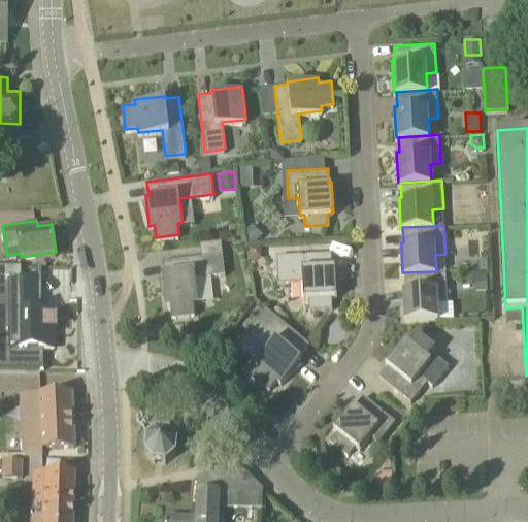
[(195,312),(193,299),(198,299),(195,275),(225,271),(223,251),(201,254),(162,258),(164,272),(162,272),(165,303),(170,302),(171,315),(195,312)]
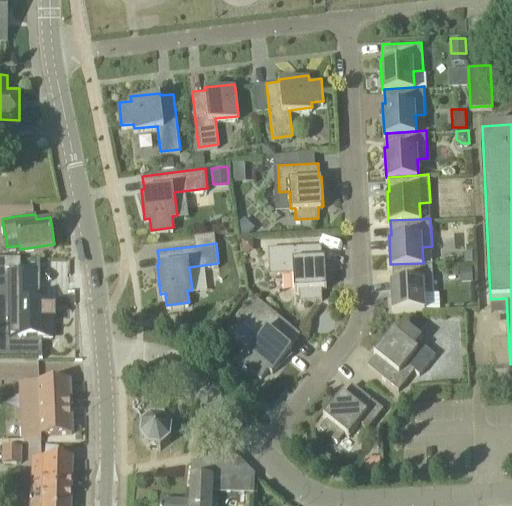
[(322,256),(322,243),(268,245),(269,272),(293,270),(294,287),(299,287),(299,299),(322,298),(322,286),(326,286),(325,256),(322,256)]
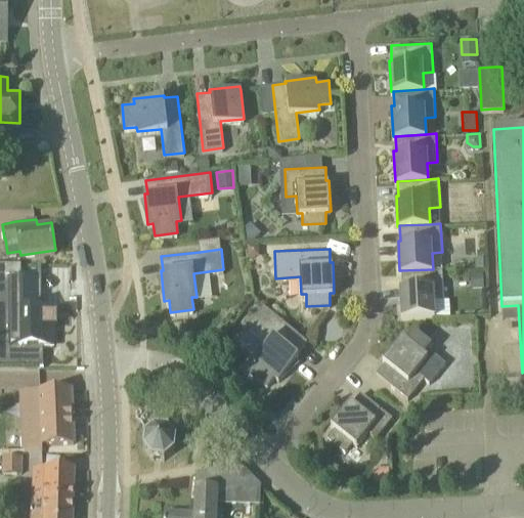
[(22,277),(20,261),(0,260),(0,277),(8,278),(8,308),(0,308),(0,341),(19,342),(52,342),(52,324),(48,324),(48,307),(37,307),(37,277),(22,277)]
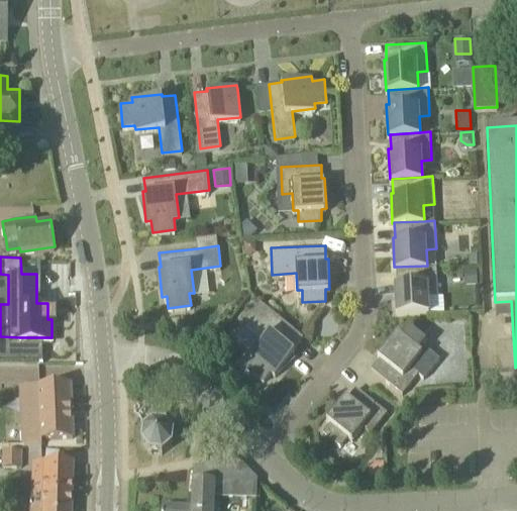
[(397,312),(429,310),(428,294),(438,293),(436,265),(427,266),(396,267),(397,282),(395,282),(397,312)]
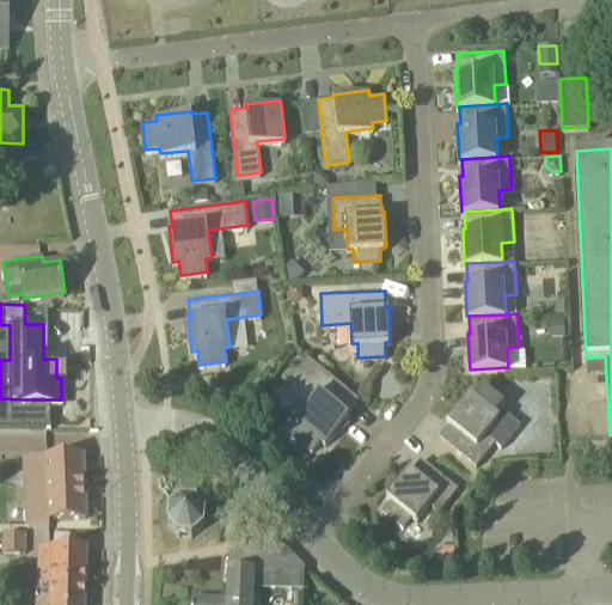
[(564,317),(550,318),(550,335),(564,335),(564,317)]
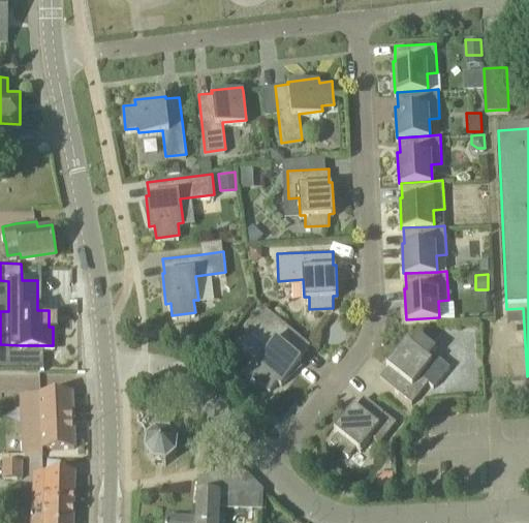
[(281,382),(301,358),(299,357),(310,342),(266,306),(249,327),(270,344),(255,361),(259,364),(252,373),(270,389),(278,379),(281,382)]
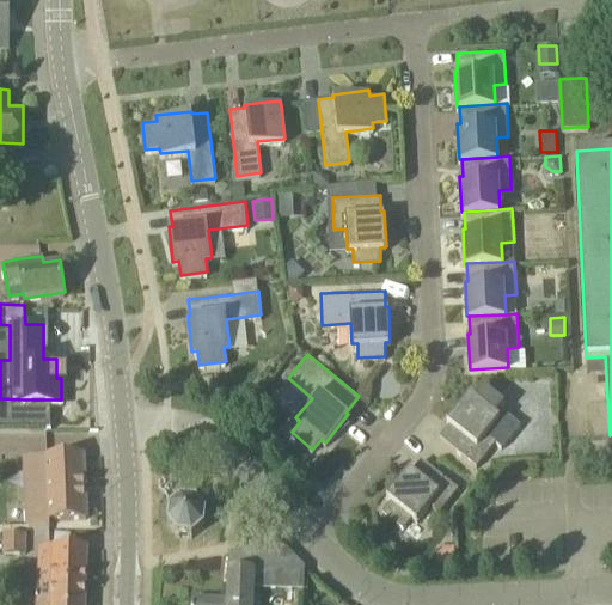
[(503,402),(482,385),(473,395),(470,391),(447,419),(450,421),(439,434),(477,463),(496,440),(501,445),(520,421),(501,405),(503,402)]
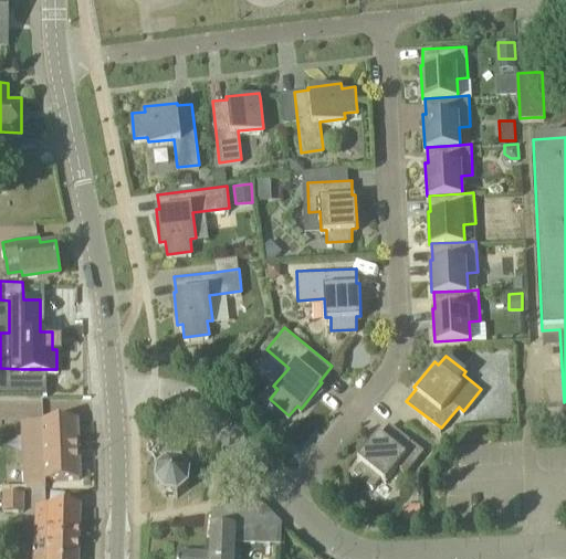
[(44,476),(80,475),(76,418),(41,419),(44,476)]
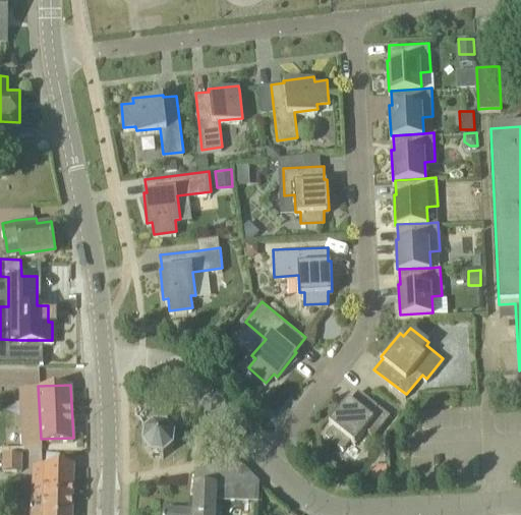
[(391,413),(358,388),(350,398),(348,397),(329,420),(333,423),(326,434),(334,440),(343,448),(351,439),(354,442),(365,427),(373,435),(391,413)]
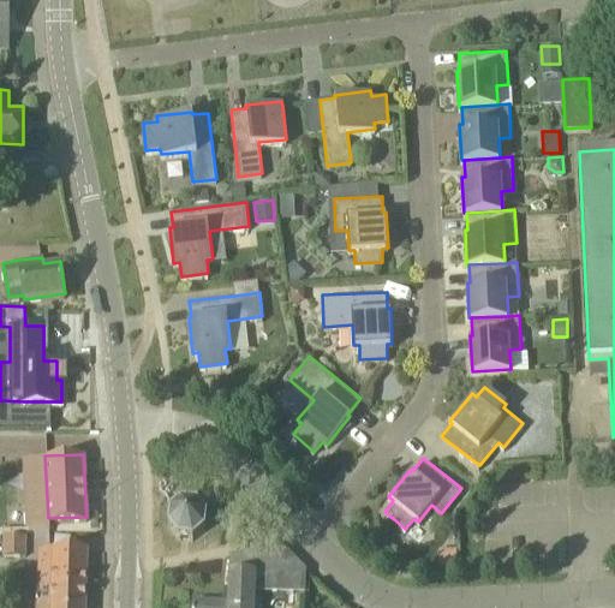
[(192,535),(204,525),(207,510),(197,498),(181,496),(169,506),(167,522),(178,534),(192,535)]
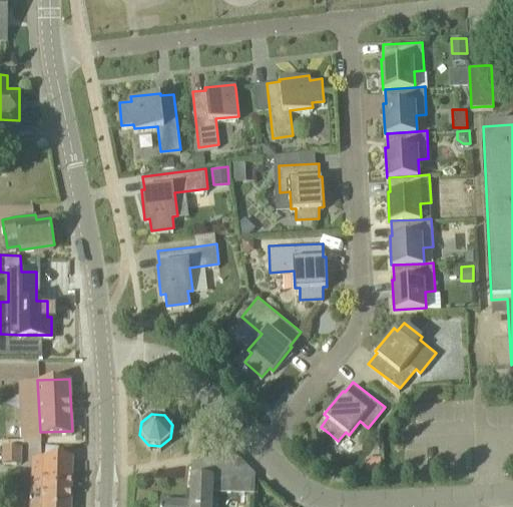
[(204,441),(205,431),(191,429),(190,440),(204,441)]
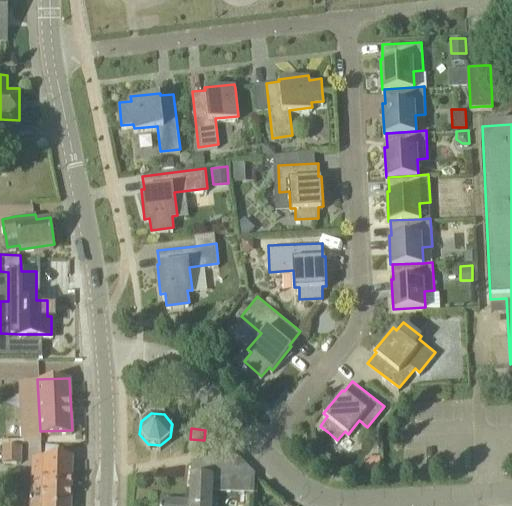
[(21,442),(2,442),(2,458),(21,459),(21,442)]
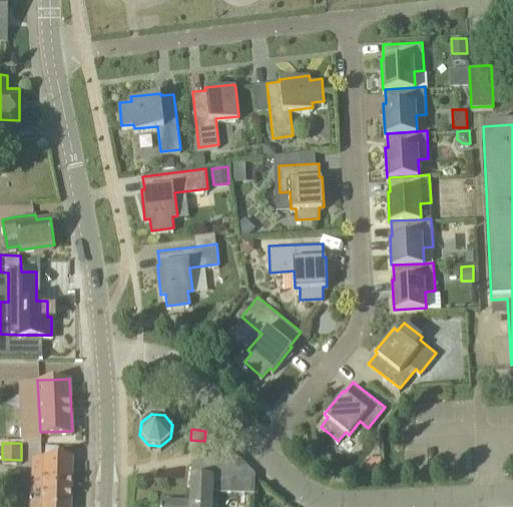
[(72,456),(44,455),(44,456),(33,455),(33,473),(44,473),(43,486),(71,486),(72,456)]
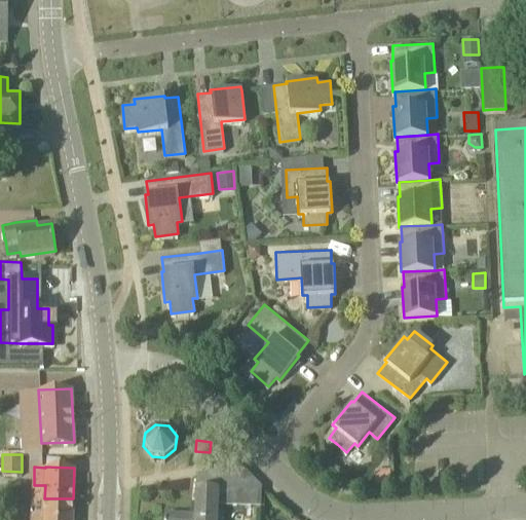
[(377,481),(389,480),(389,467),(376,467),(377,481)]
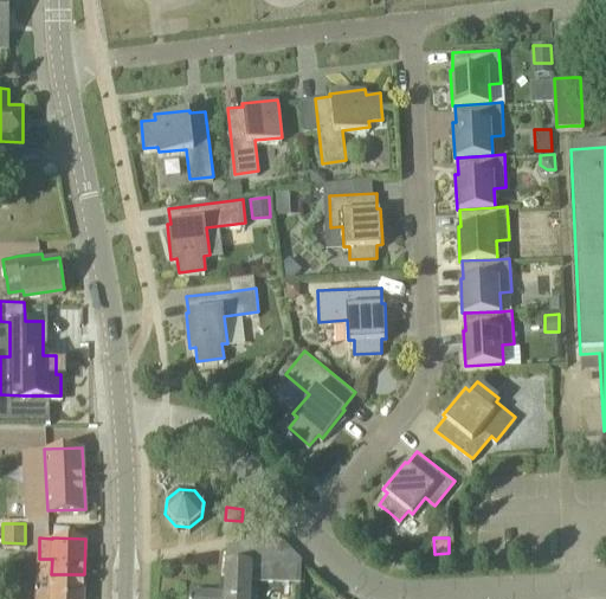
[(252,556),(253,543),(229,542),(227,555),(252,556)]
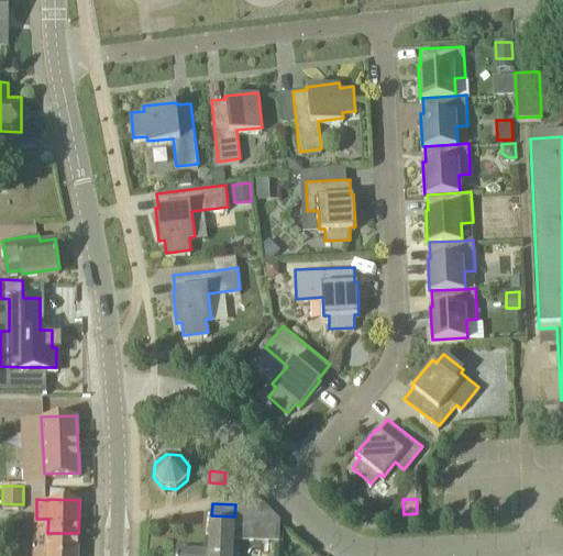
[(232,555),(234,521),(210,520),(209,547),(176,546),(175,555),(232,555)]
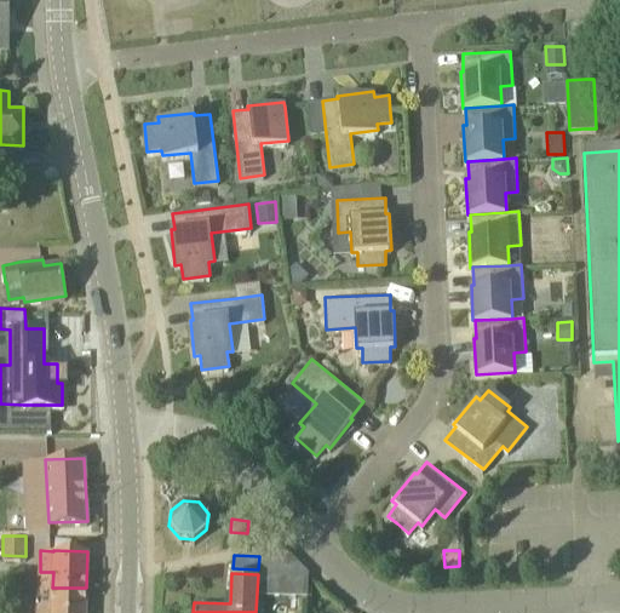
[(85,612),(86,588),(52,588),(29,586),(29,605),(39,605),(38,612),(85,612)]
